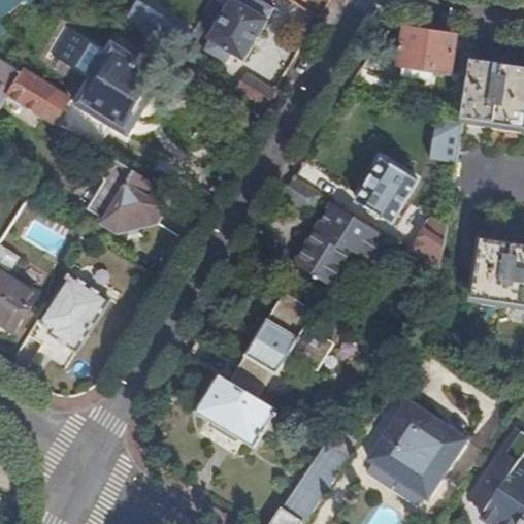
[(240,59),(265,19),(233,0),(229,0),(205,37),(240,59)]
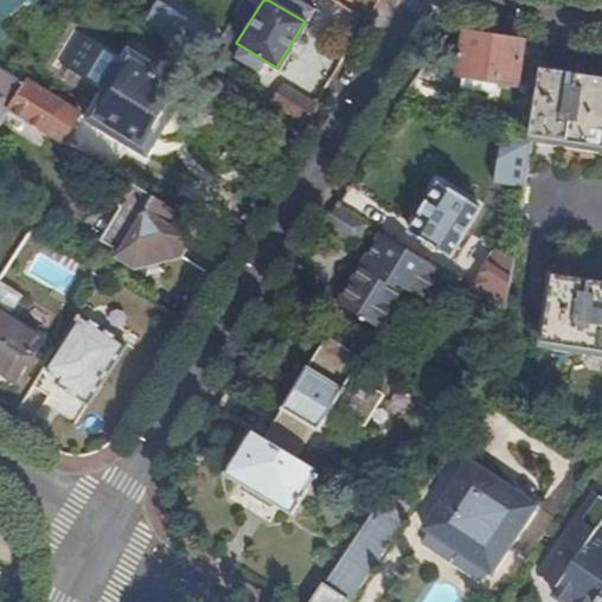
[(101,88),(82,116),(123,142),(143,154),(157,134),(154,133),(157,129),(164,127),(171,116),(168,111),(172,104),(173,107),(186,85),(126,47),(120,57),(76,30),(57,61),(101,88)]
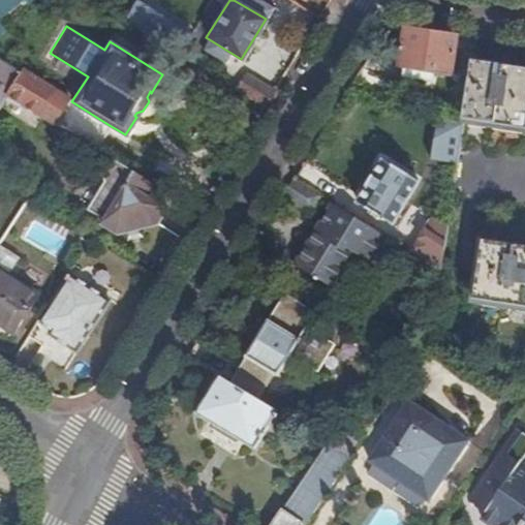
[(450,70),(456,34),(405,27),(399,63),(450,70)]
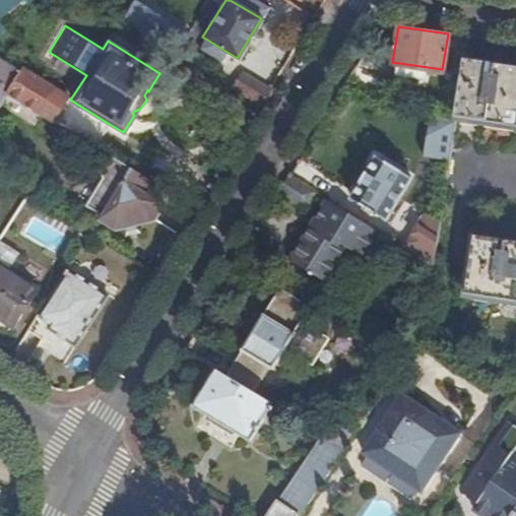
[(203,64),(217,73),(224,62),(209,53),(203,64)]
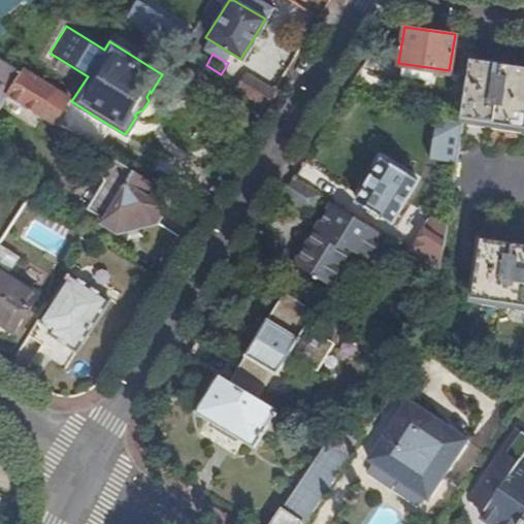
[(523,65),(469,57),(461,108),(460,117),(523,126),(523,65)]
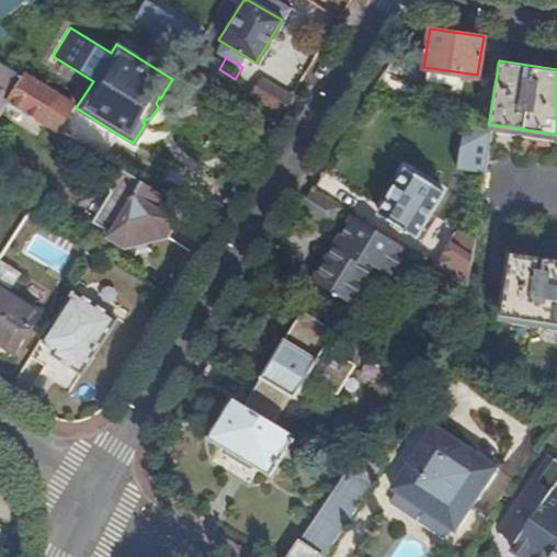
[(0,88),(8,93),(20,74),(0,61),(0,88)]
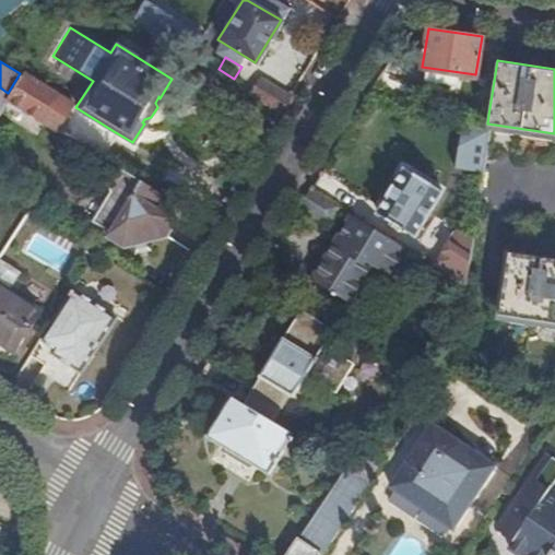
[(234,79),(232,83),(278,110),(286,95),(241,67),(234,79)]
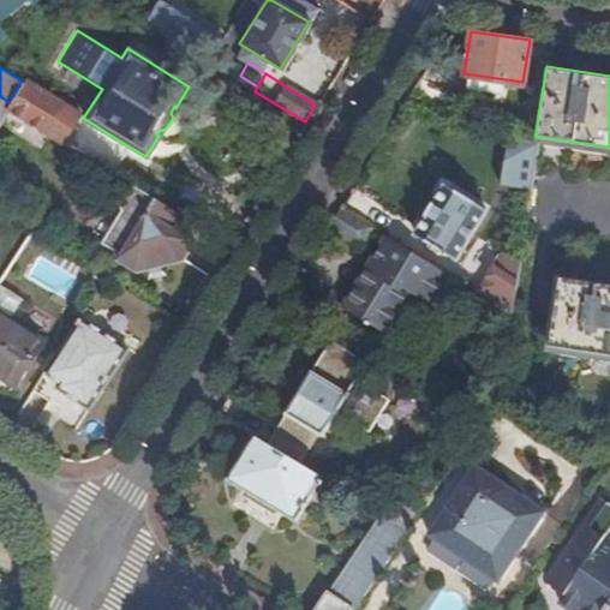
[(60,105),(22,81),(9,102),(5,108),(45,131),(60,105)]
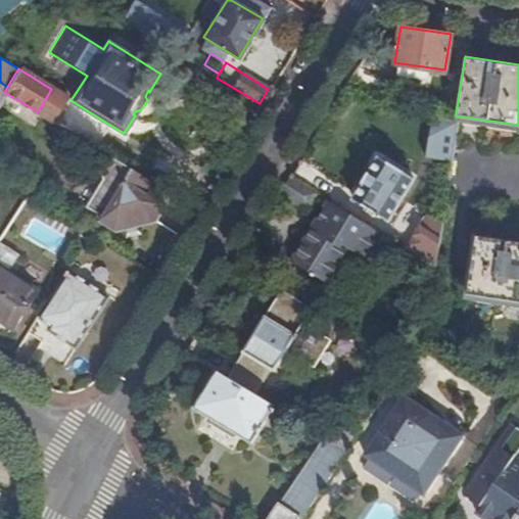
[(51,89),(38,111),(51,120),(65,96),(52,88),(51,89)]
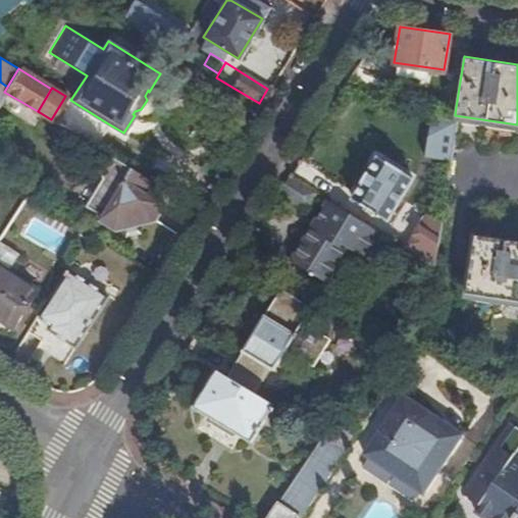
[(65,96),(51,119),(92,145),(106,122),(70,100),(65,97),(65,96)]
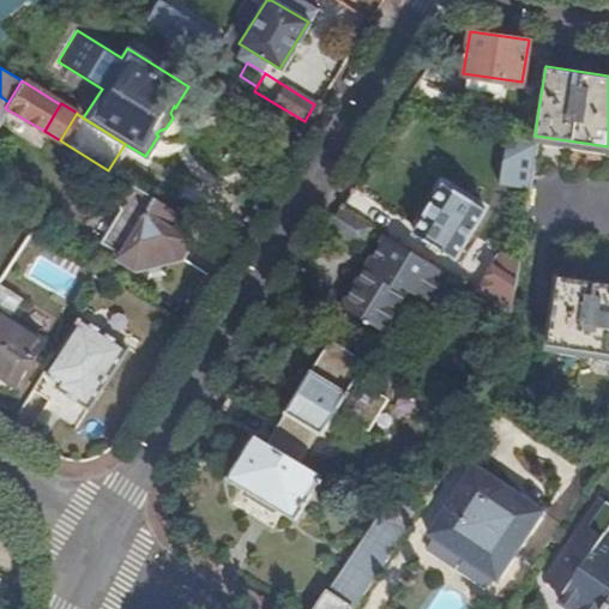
[(535,136),(536,126),(518,121),(514,133),(520,136),(534,140),(535,136)]
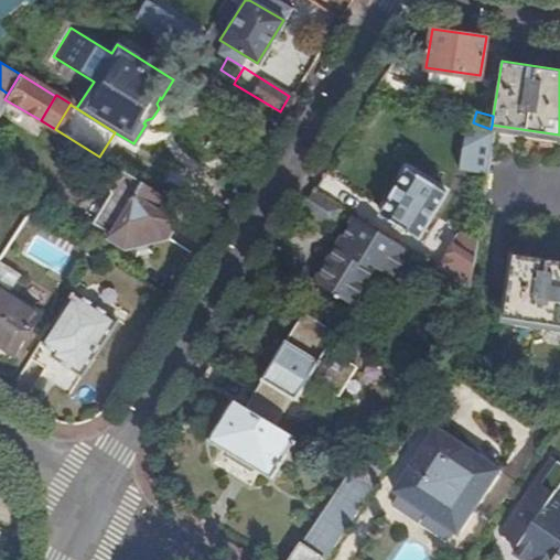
[(487,152),(491,129),(478,125),(474,150),(487,152)]
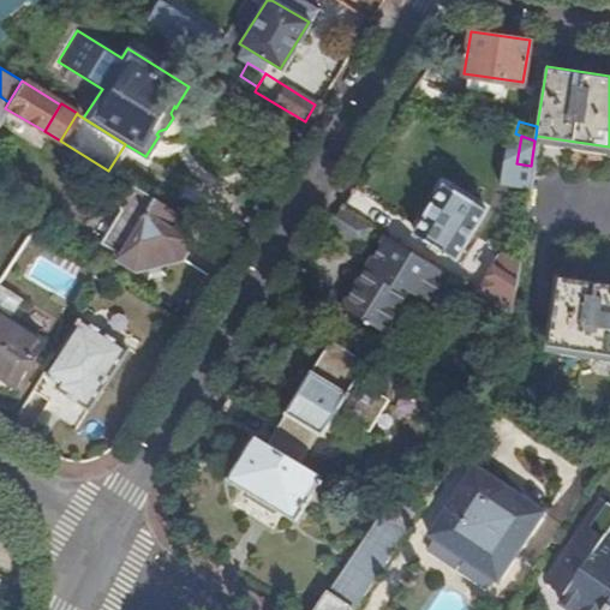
[(173,222),(178,213),(120,178),(111,195),(118,199),(120,209),(101,240),(119,253),(117,258),(133,269),(179,257),(190,240),(174,229),(173,222)]
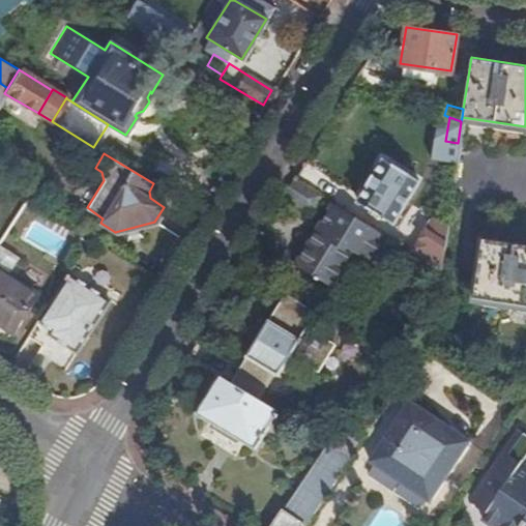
[(391,222),(417,178),(382,157),(356,200),(391,222)]
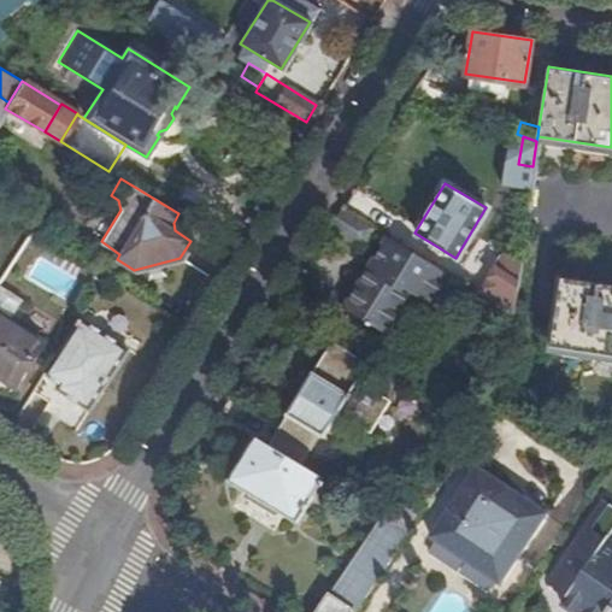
[(371,225),(340,206),(328,225),(359,246),(371,225)]
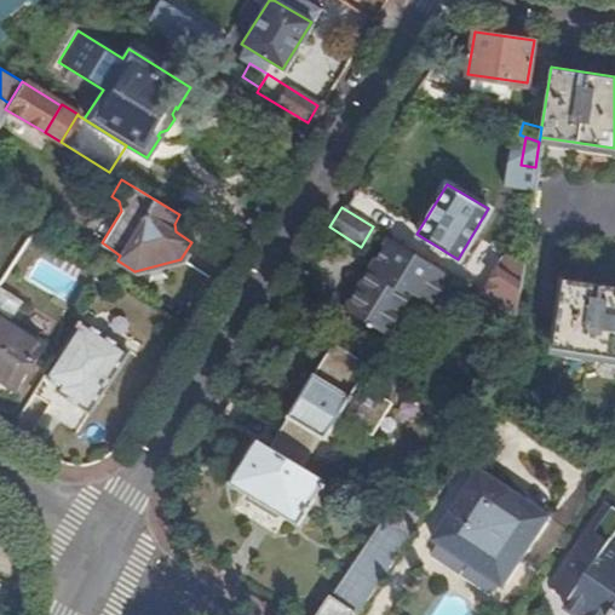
[(452,274),(389,236),(379,252),(384,256),(350,311),(385,333),(412,293),(432,305),(452,274)]
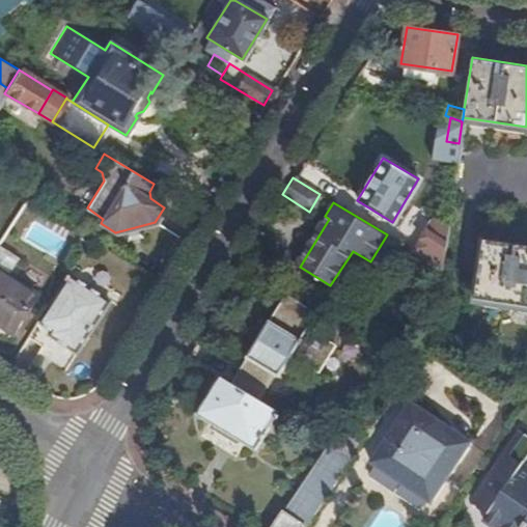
[(440,267),(446,224),(432,215),(411,249),(417,253),(440,267)]
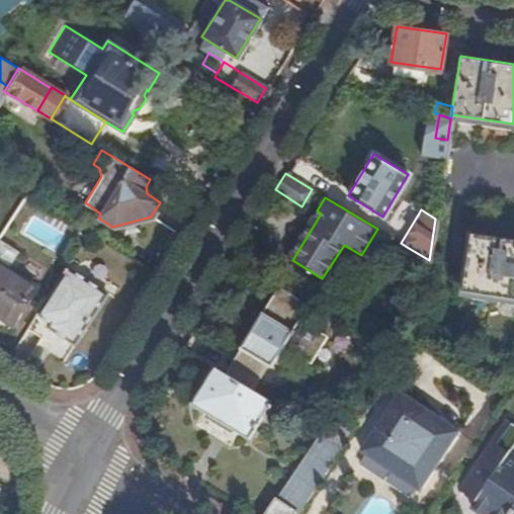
[(321,213),(317,210),(288,258),(292,260),(321,213)]
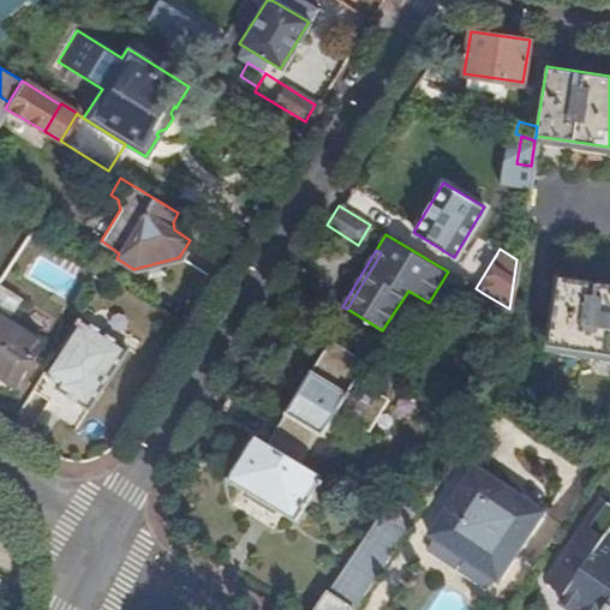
[(609,285),(558,277),(549,346),(609,356),(609,285)]
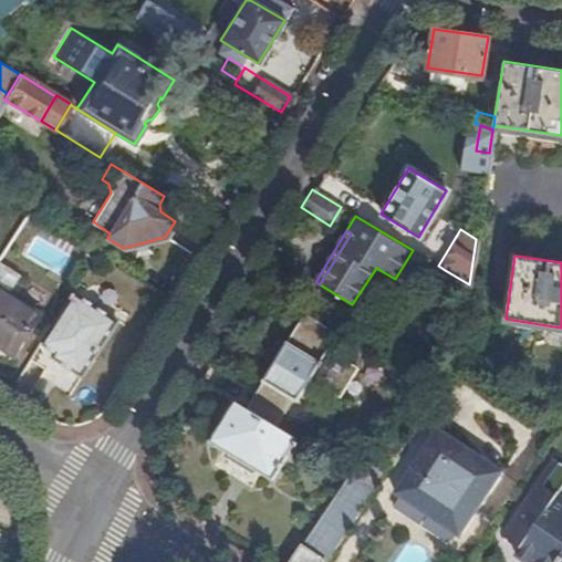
[(0,292),(4,295),(17,274),(0,264),(0,292)]
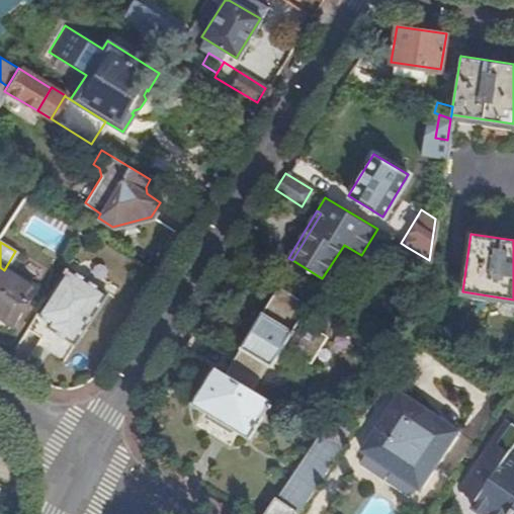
[(427,274),(429,260),(407,247),(399,259),(427,274)]
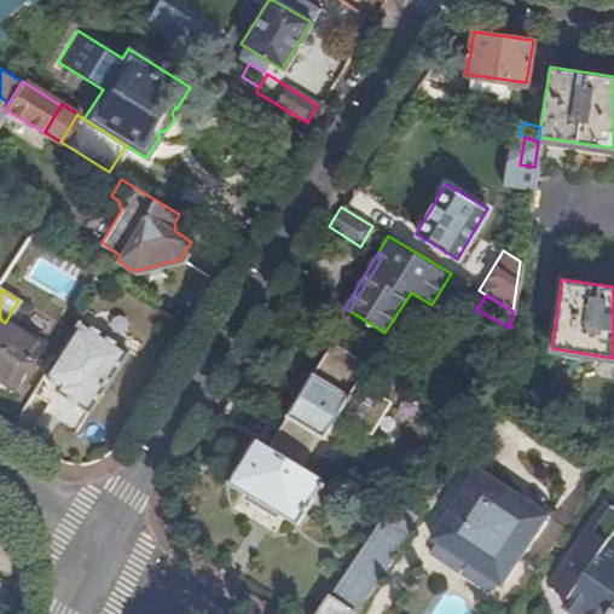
[(75,318),(40,374),(57,384),(53,391),(85,411),(123,349),(75,318)]
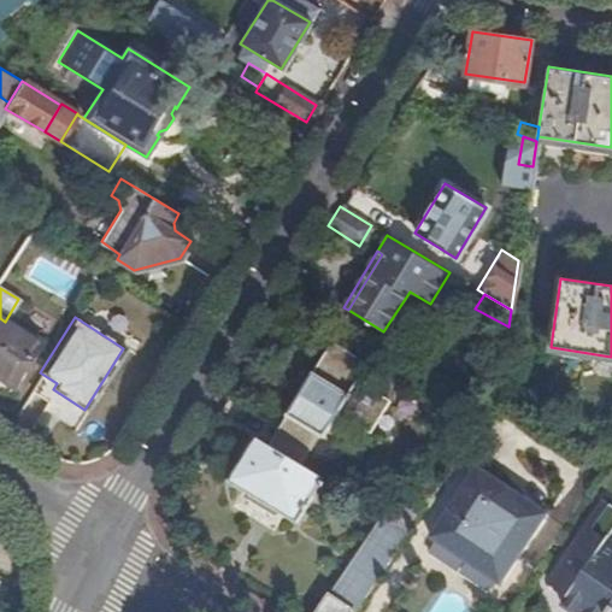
[(0,377),(13,387),(40,343),(5,322),(0,318),(0,377)]
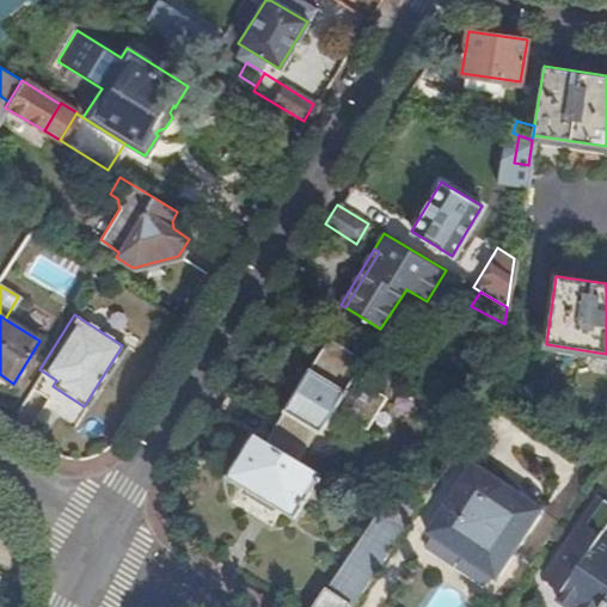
[(361,360),(325,337),(265,440),(298,460),(314,429),(318,431),(332,409),(366,428),(385,394),(353,374),(361,360)]
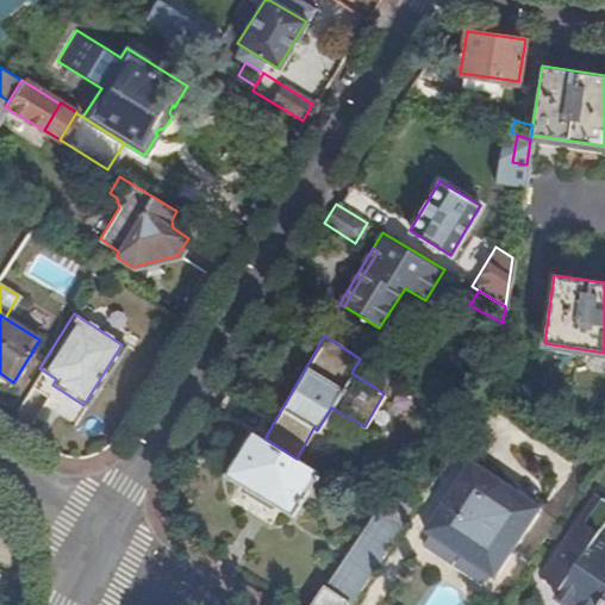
[(251,431),(224,473),(289,513),(318,472),(297,459),(264,438),(251,431)]
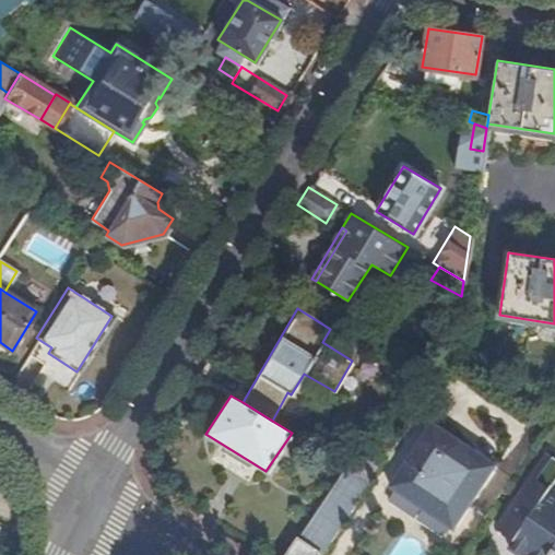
[(430,421),(412,448),(420,453),(413,462),(405,458),(388,484),(452,528),(495,464),(430,421)]
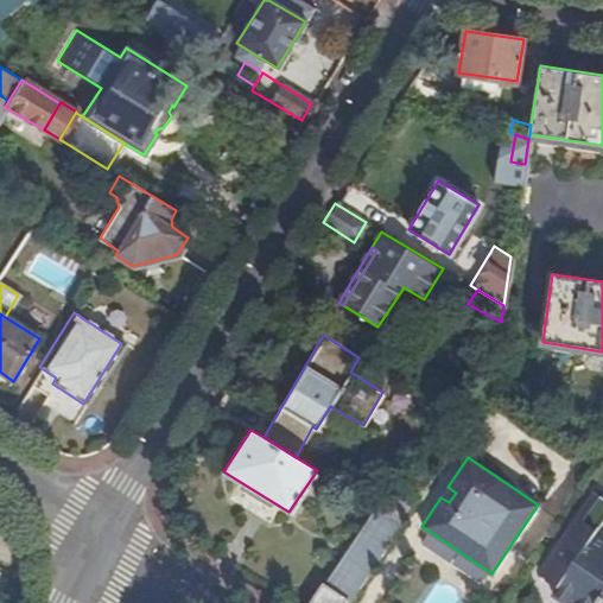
[(382,490),(373,505),(400,521),(423,486),(412,480),(398,501),(382,490)]
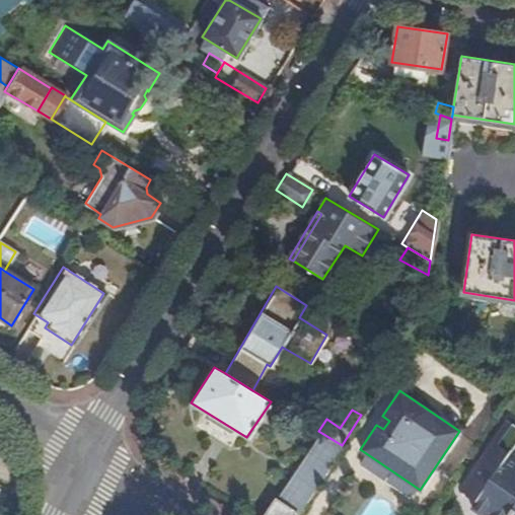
[(389,421),(382,416),(376,425),(383,429),(389,421)]
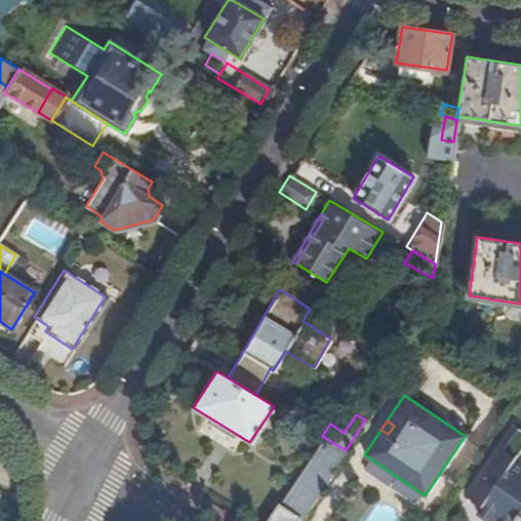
[(520,429),(513,425),(468,490),(483,502),(480,506),(476,512),(488,520),(520,520),(520,462),(515,457),(520,448),(520,429)]
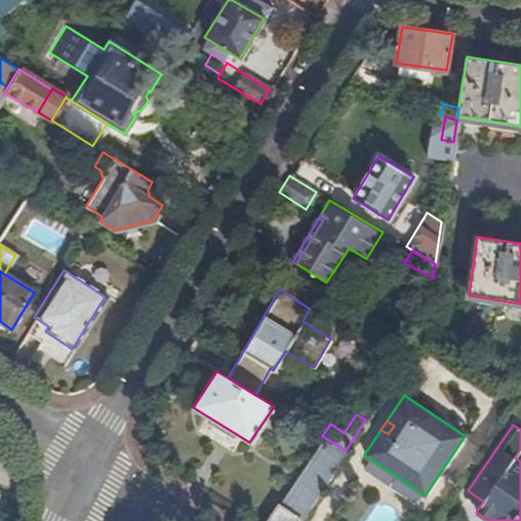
[(322,436),(278,505),(301,519),(346,450),(322,436)]
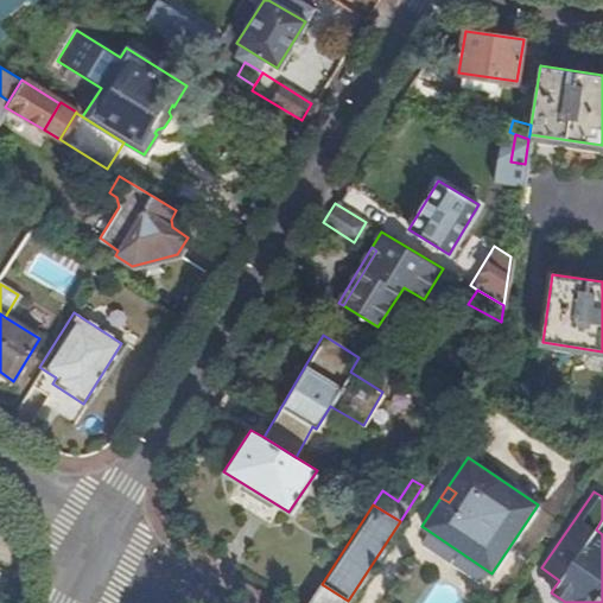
[(559,581),(541,567),(538,573),(556,585),(559,581)]
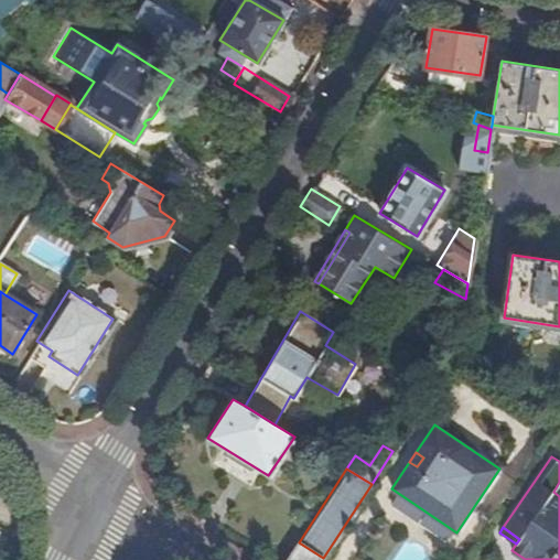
[(289,558),(288,559),(321,559),(323,558),(299,542),(292,553),(289,551),(286,552),(283,555),(289,558)]
